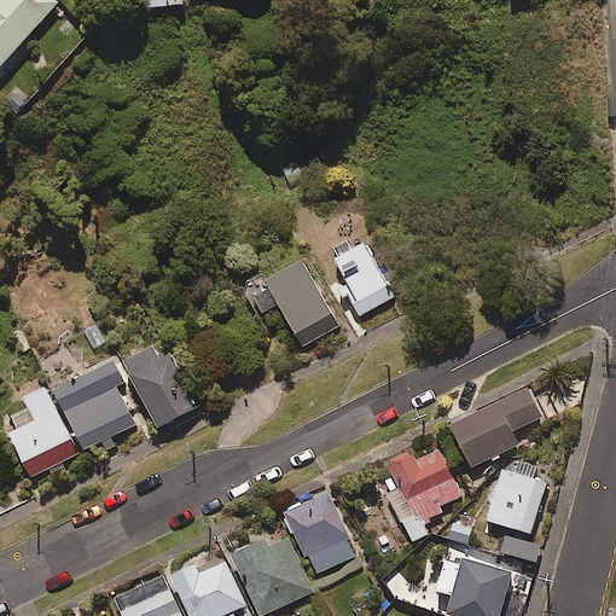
[(0,65),(56,3),(52,0),(0,0),(0,65)]
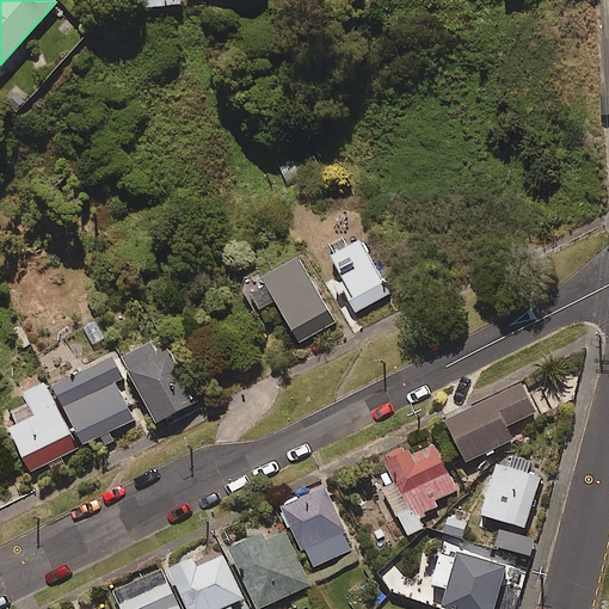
[(388,294),(361,238),(331,253),(357,309),(388,294)]
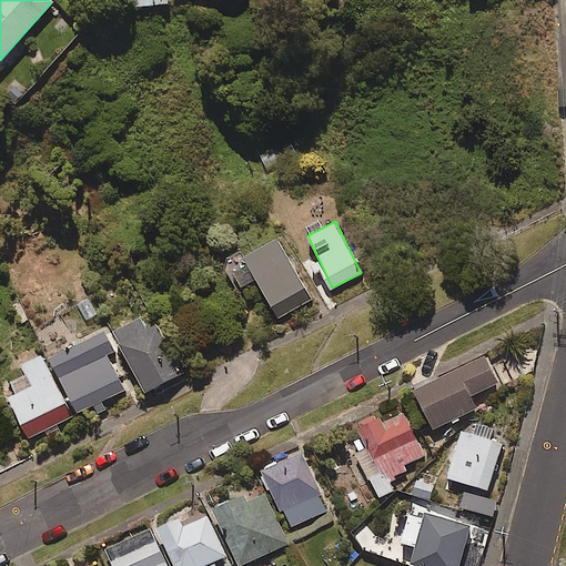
[(311,300),(276,236),(228,263),(240,285),(255,278),(278,317),(311,300)]
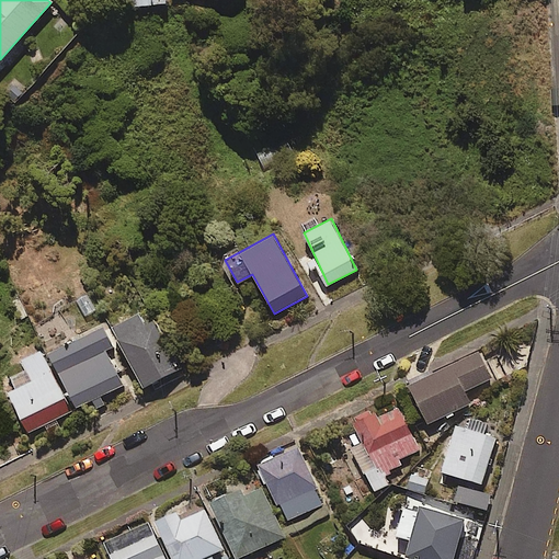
[(179,369),(149,307),(113,324),(143,386),(179,369)]
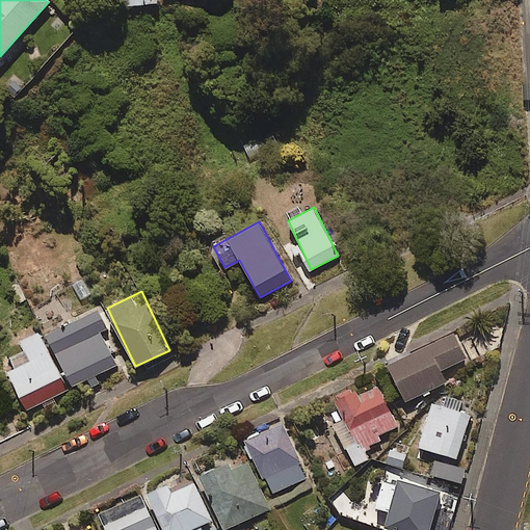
[(42,332),(68,391),(115,370),(99,329),(105,327),(97,309),(42,332)]
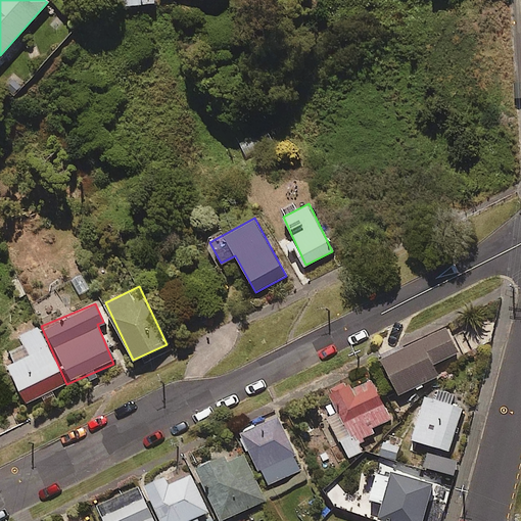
[(66,384),(41,326),(20,335),(29,356),(6,365),(22,403),(66,384)]
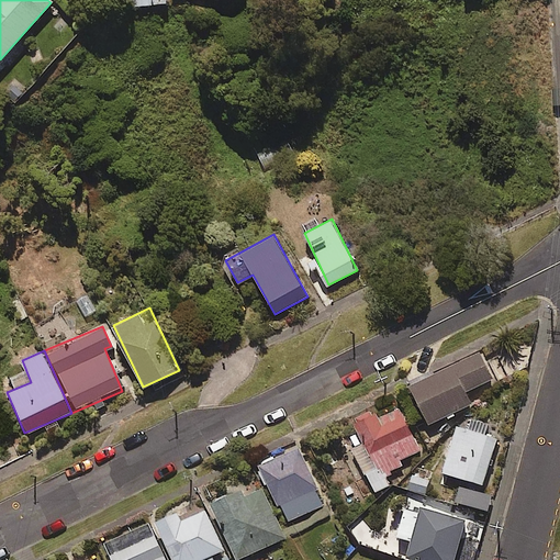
[(491,380),(479,353),(410,384),(428,424),(470,404),(465,392),(491,380)]
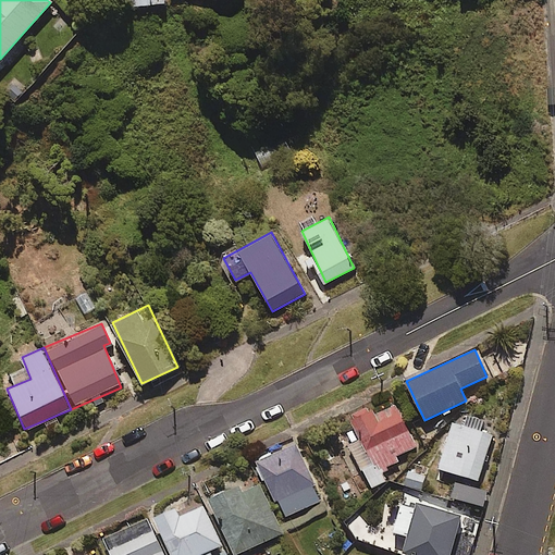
[(418,451),(394,404),(373,415),(370,407),(349,418),(360,438),(347,444),(370,488),(383,481),(379,471),(418,451)]
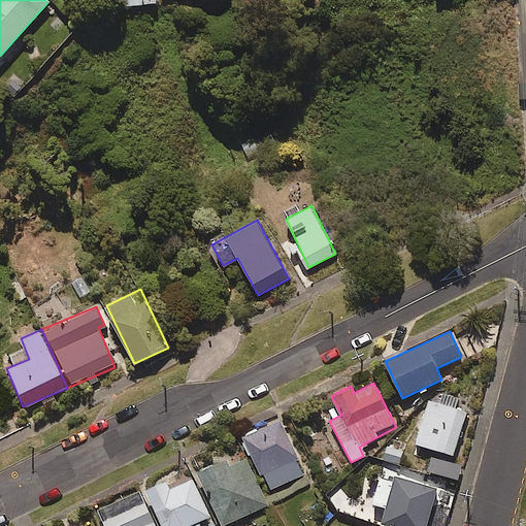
[(466,409),(428,398),(414,442),(453,455),(466,409)]
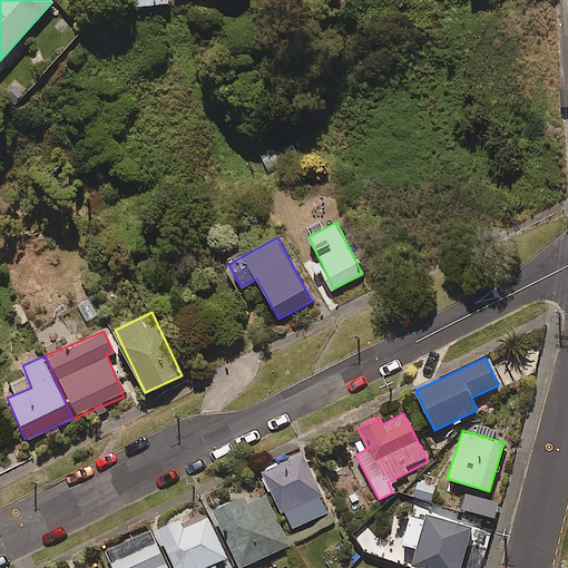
[(327,512),(300,452),(263,470),(291,529),(327,512)]
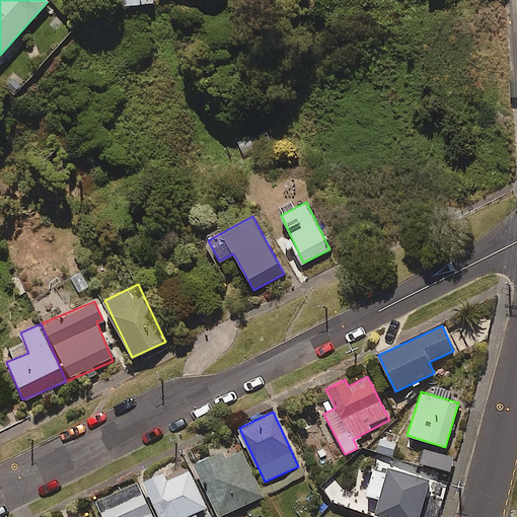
[(391,457),(397,439),(380,433),(374,451),(391,457)]
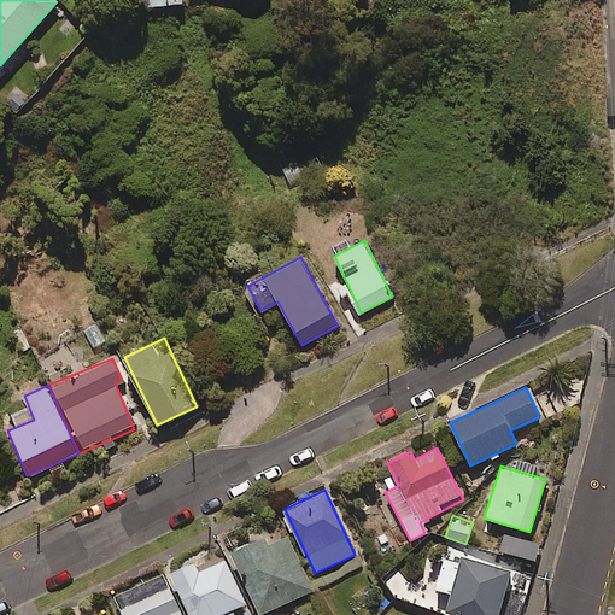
[(267,537),(261,522),(244,529),(250,543),(232,551),(261,614),(311,591),(282,529),(267,537)]
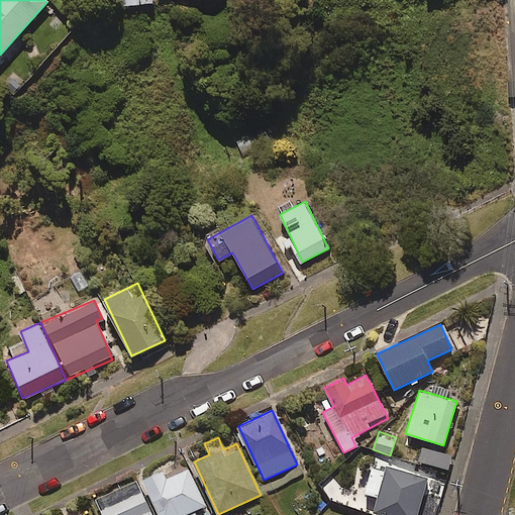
[(451,455),(420,446),(416,460),(447,470),(451,455)]
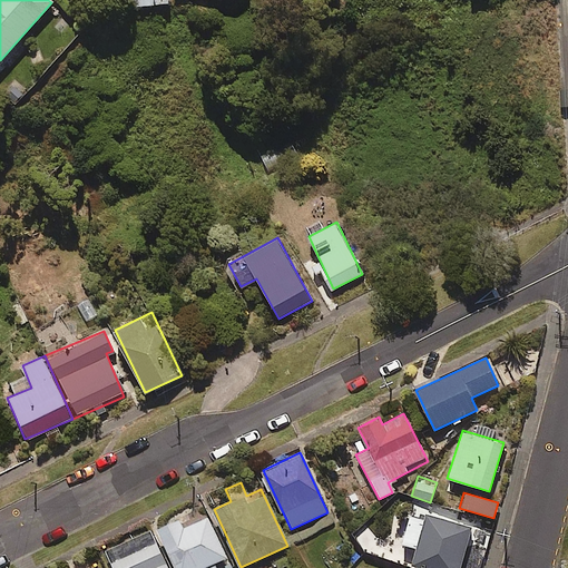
[(460,567),(471,527),(411,509),(402,542),(417,548),(412,565),(421,567),(460,567)]
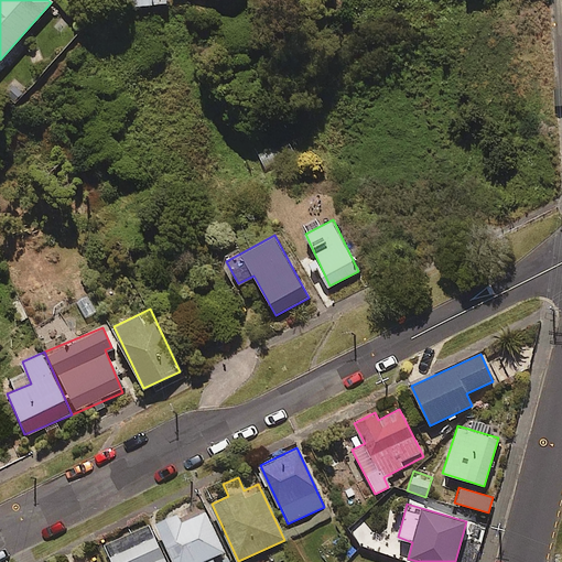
[(182,522),(175,508),(154,517),(174,561),(212,561),(211,559),(223,553),(205,512),(182,522)]
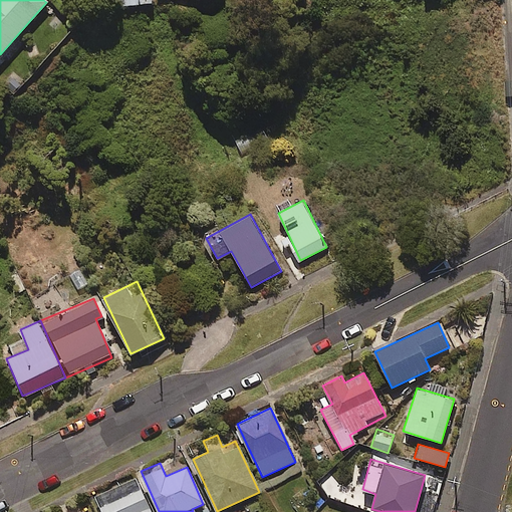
[(149,511),(135,478),(95,495),(102,511),(149,511)]
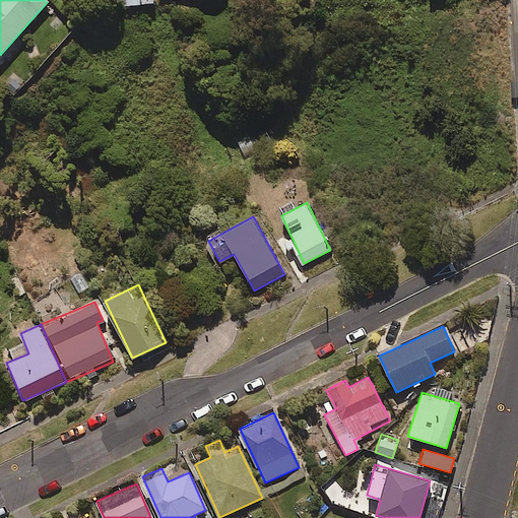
[(339,493),(335,505),(373,516),(376,504),(339,493)]
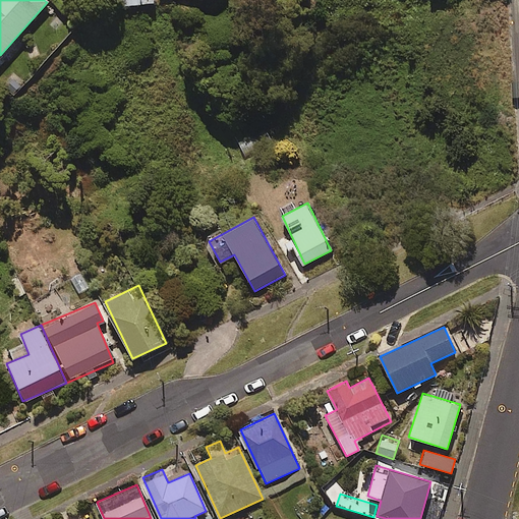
All buildings are outlined.
